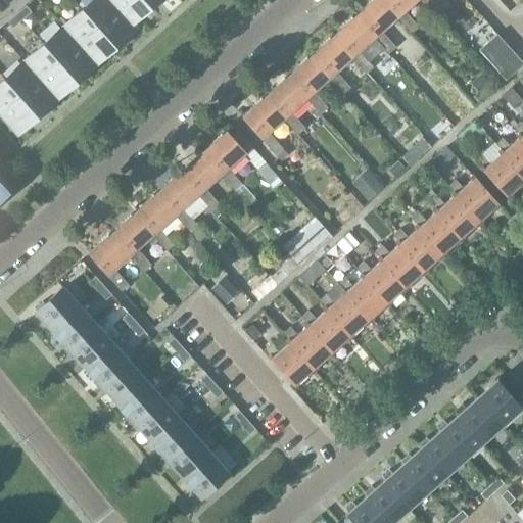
[(94,0),(83,10),(115,47),(135,30),(107,0),(94,0)]
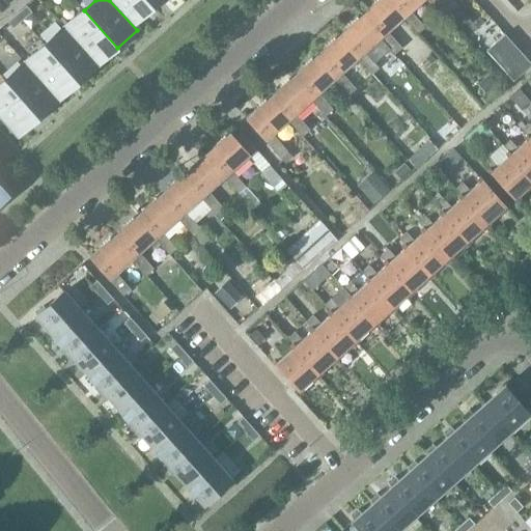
[(109,0),(137,30),(137,29),(133,25),(152,8),(145,0),(109,0)]
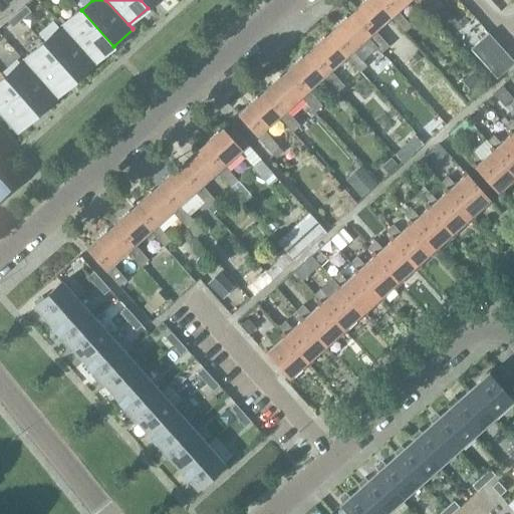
[(390,17),(391,16),(375,0),(366,0),(350,15),(368,36),(367,37),(381,53),(389,47),(374,31),(390,17)]
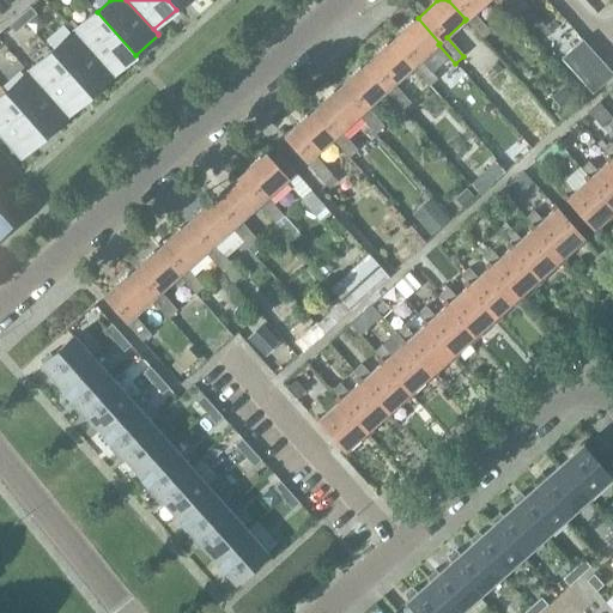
[(448,0),(466,19),(465,20),(481,41),(490,32),(473,13),(487,0),(448,0)]
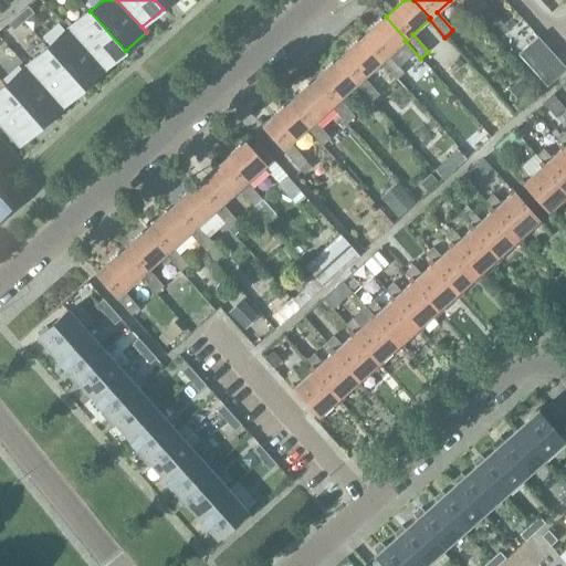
[(456,0),(470,16),(478,9),(469,0),(456,0)]
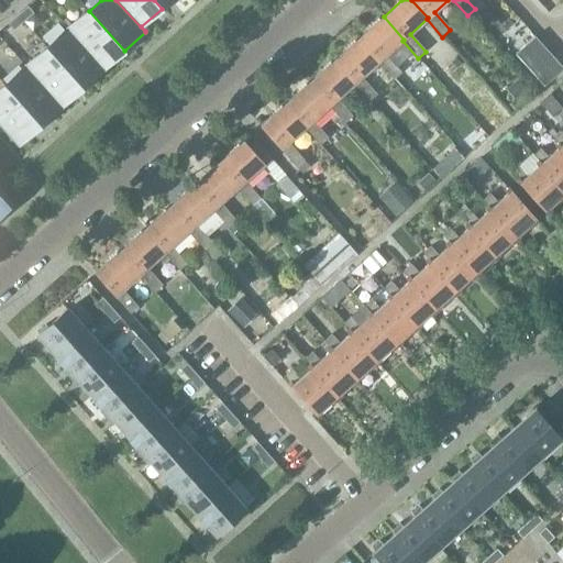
[(18,15),(23,22),(33,13),(28,7),(18,15)]
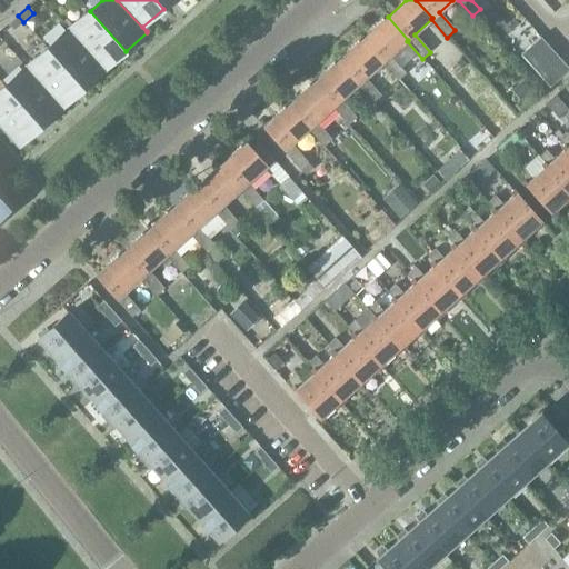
[(69,30),(105,70),(126,51),(90,11),(69,30)]
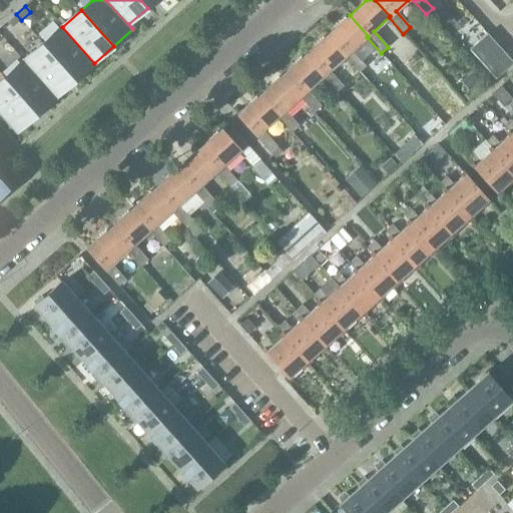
[(21,20),(16,14),(7,22),(12,28),(21,20)]
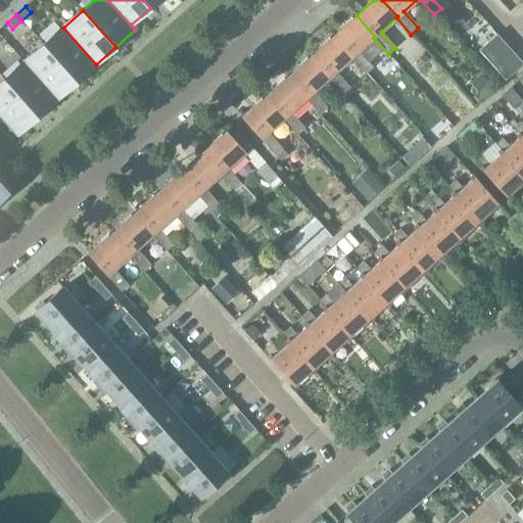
[(375,37),(357,15),(334,36),(352,57),(350,58),(366,75),(373,68),(358,52),(374,38),(375,37)]
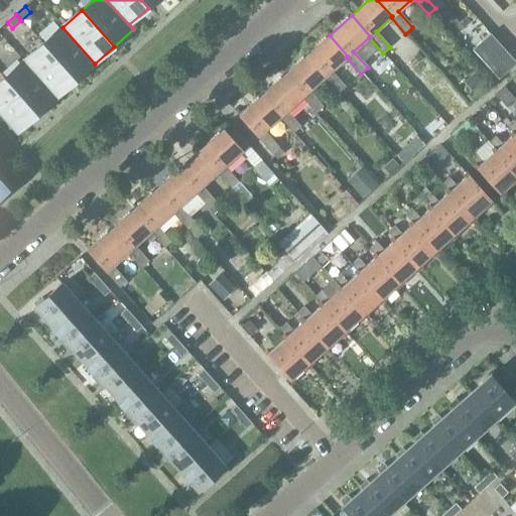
[(43,44),(75,81),(95,63),(62,27),(43,44)]
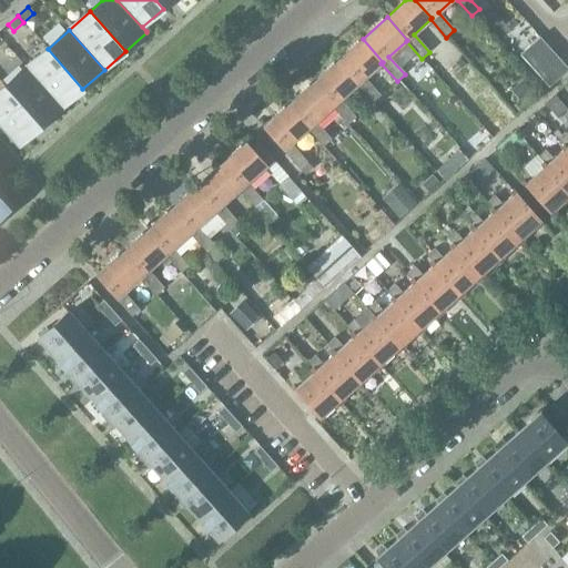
[(358,83),(356,85),(372,103),(379,97),(364,78),(381,63),(383,62),(363,39),(337,61),(358,83)]
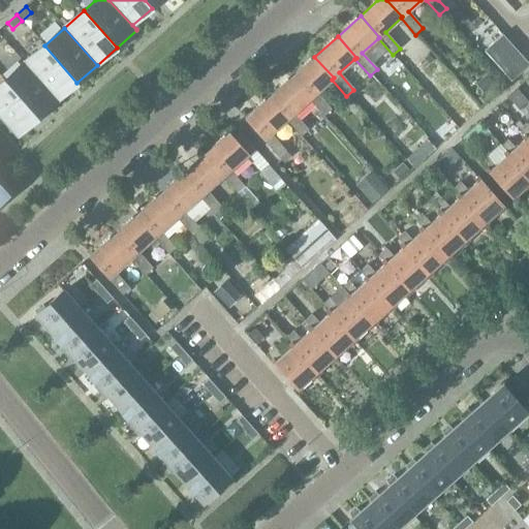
[(24,63),(57,100),(76,83),(44,45),(24,63)]
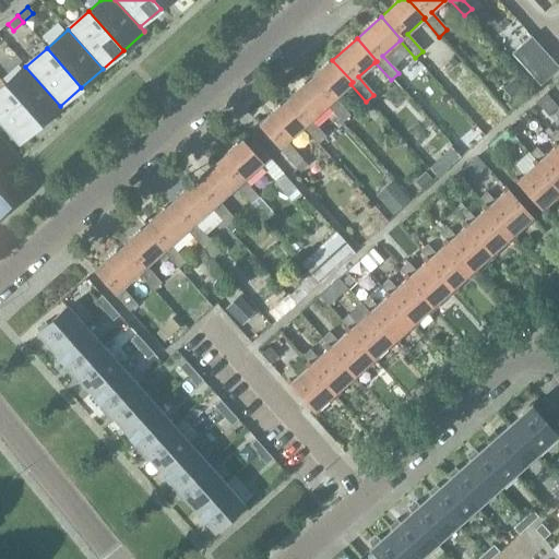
[(308,82),(328,104),(326,105),(342,122),(349,116),(334,98),(351,84),(353,82),(332,60),(308,82)]
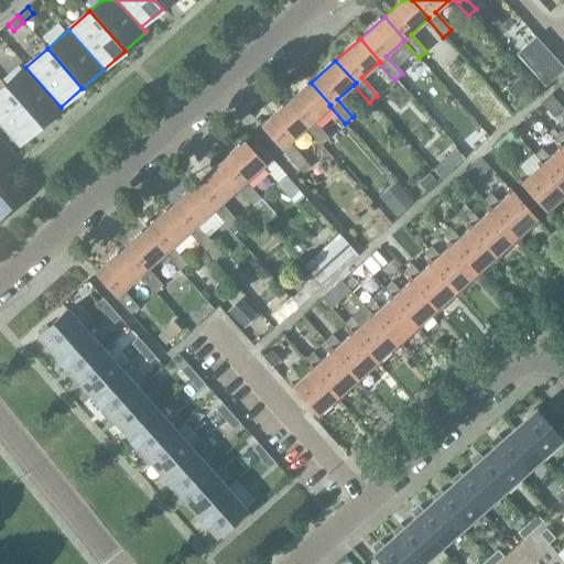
[(458,73),(476,131),(505,122),(486,63),(458,73)]
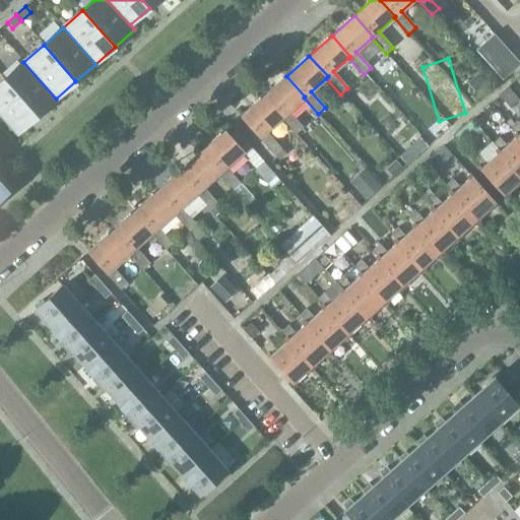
[(4,79),(37,116),(56,99),(23,62),(4,79)]
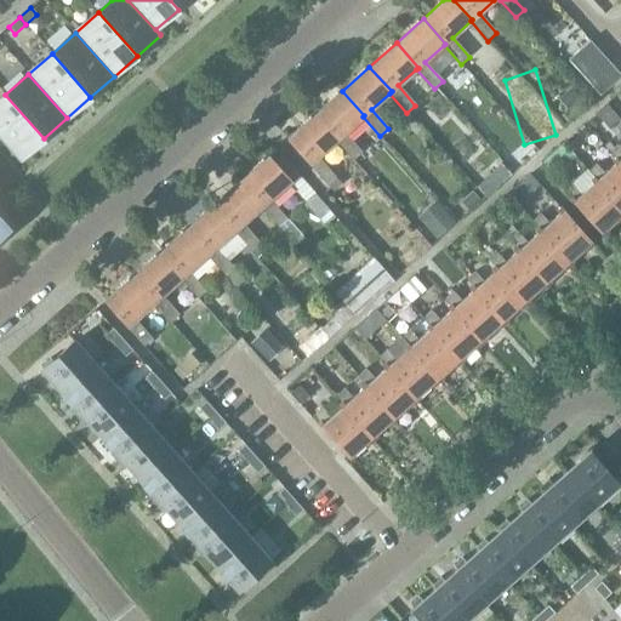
[(337,140),(335,141),(353,160),(362,153),(345,134),(363,117),(364,115),(342,91),(315,114),(337,140)]
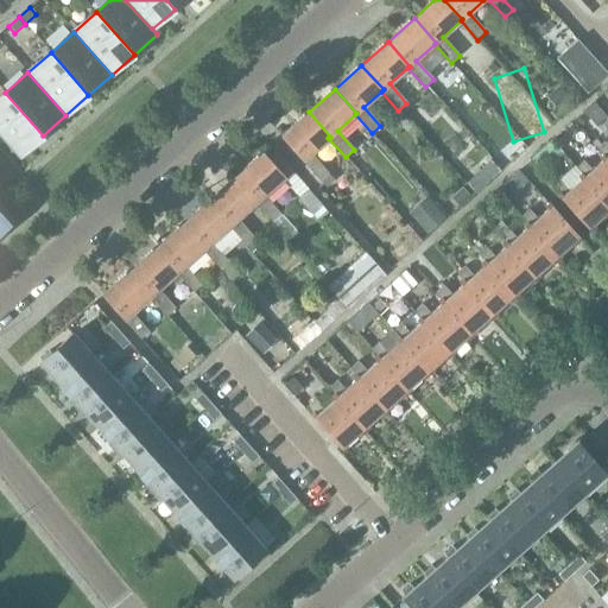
[(43,135),(5,93),(0,97),(0,134),(19,157),(43,135)]
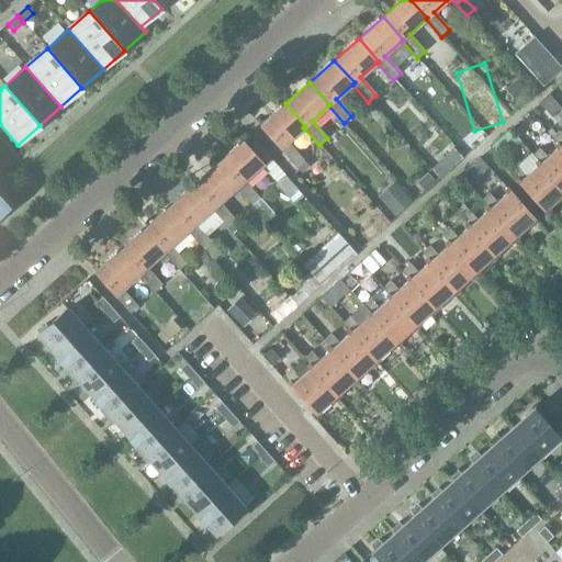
[(303,127),(305,126),(285,103),(260,125),(279,147),(278,148),(295,167),(303,160),(287,143),(303,127)]
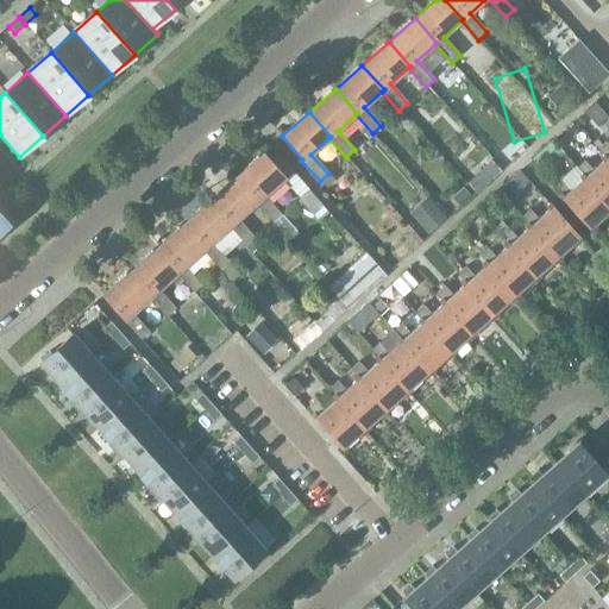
[(394,137),(408,132),(401,114),(387,120),(394,137)]
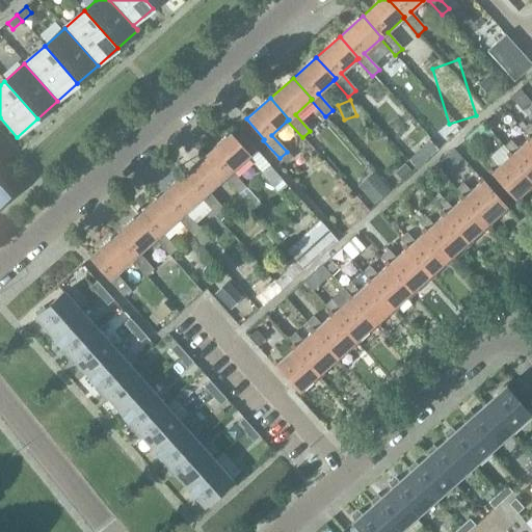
[(529,139),(531,141),(531,128),(529,125),(522,131),(529,139)]
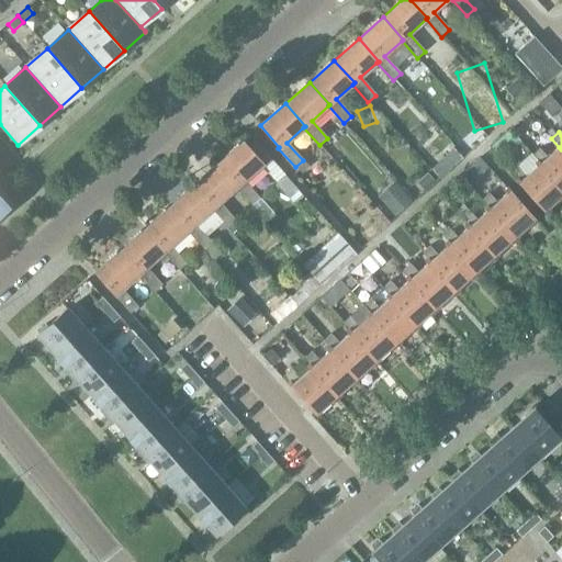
[(516,137),(495,158),(506,168),(527,148),(516,137)]
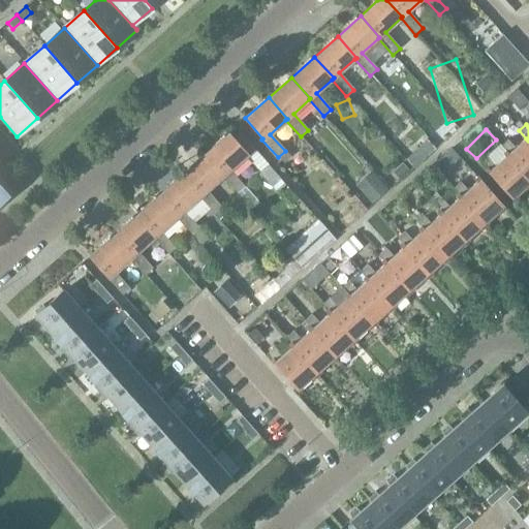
[(228,133),(205,154),(223,175),(222,177),(237,193),(244,187),(229,170),(247,154),(228,133)]
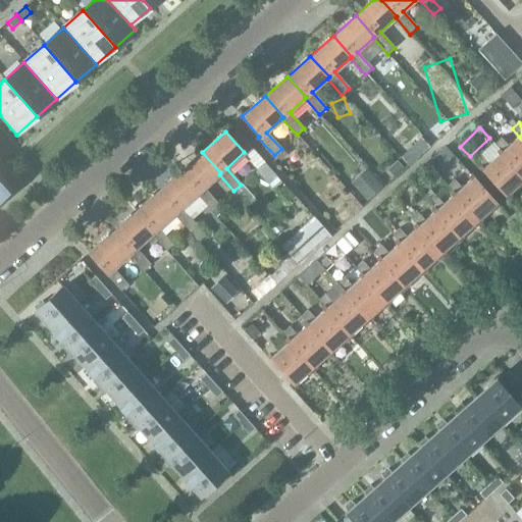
[(493,145),(501,153),(521,175),(521,139),(519,137),(508,147),(501,139),(493,145)]
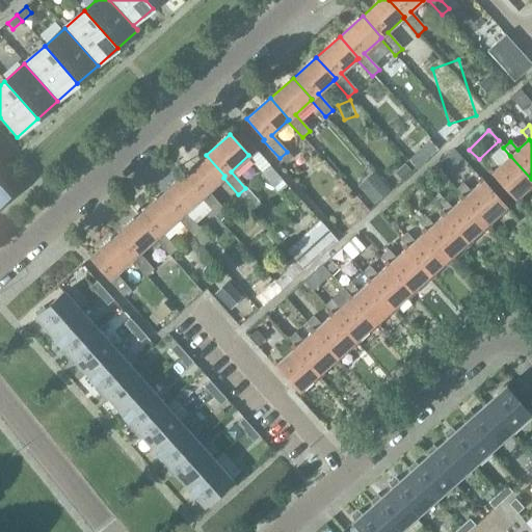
[(399,170),(406,161),(395,151),(387,160),(399,170)]
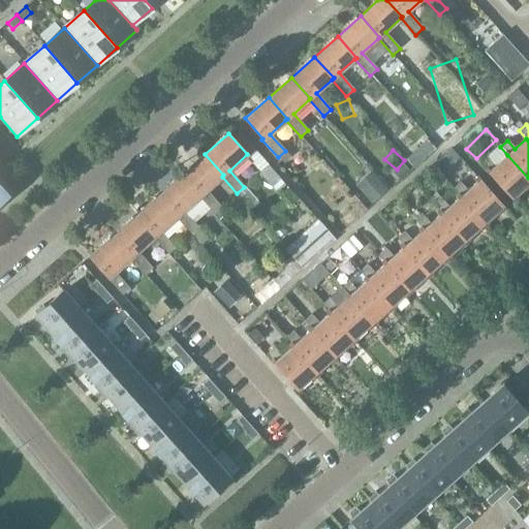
[(200,195),(198,197),(214,214),(221,207),(206,190),(222,177),(223,175),(205,154),(182,175),(200,195)]
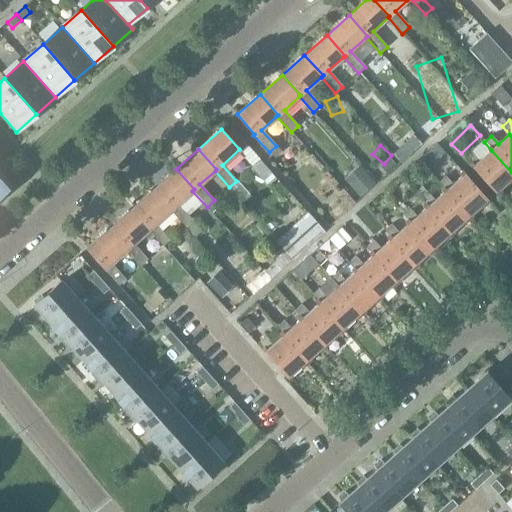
[(473,166),(496,192),(511,177),(511,172),(491,150),(480,160),(473,152),(466,158),(473,166)]
